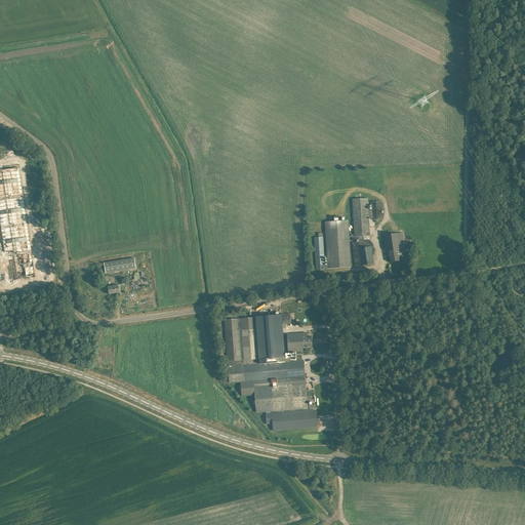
[(36,247),(32,247),(19,167),(0,169),(0,221),(2,237),(0,237),(0,249),(4,249),(6,263),(1,264),(3,276),(8,276),(8,278),(0,278),(0,281),(36,276),(33,261),(38,261),(40,276),(53,274),(49,248),(37,250),(36,247)]
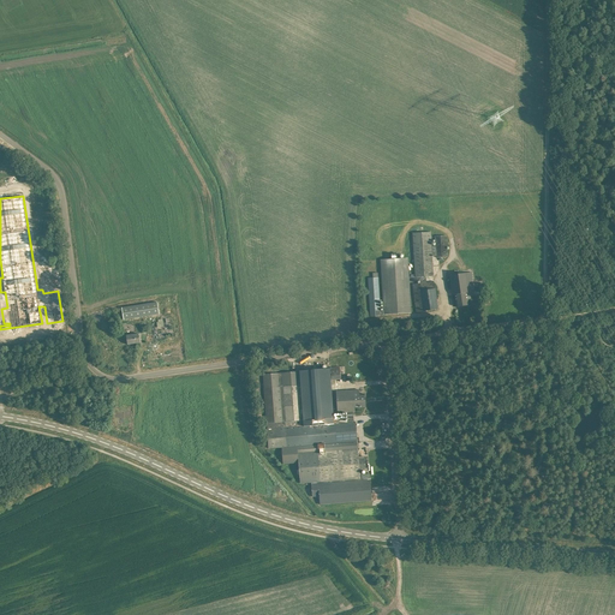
[(412,233),(416,276),(410,278),(408,258),(398,258),(396,254),(390,254),(392,260),(380,260),(383,311),(380,311),(377,273),(372,273),(372,278),(368,278),(371,316),(381,316),(380,315),(411,312),(410,281),(419,281),(419,284),(412,285),(417,312),(437,310),(436,300),(434,281),(427,282),(425,276),(434,276),(433,256),(436,256),(436,257),(447,257),(446,236),(435,237),(435,246),(431,246),(430,232),(412,233)]
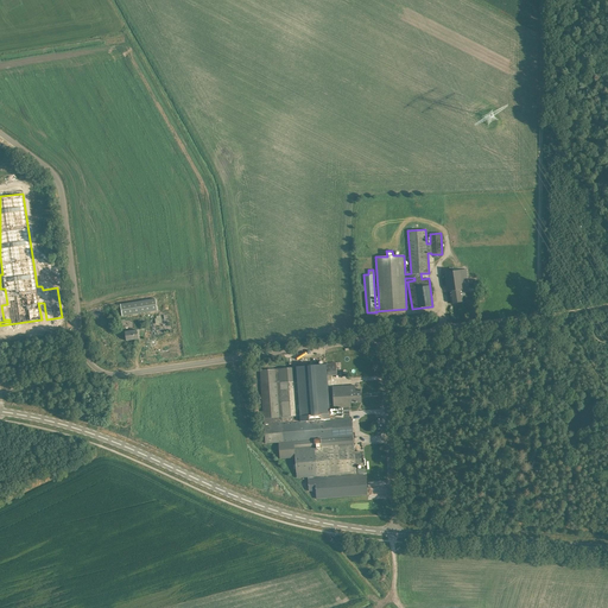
[(466,270),(444,272),(447,292),(450,291),(451,303),(463,302),(461,290),(469,289),(466,270)]
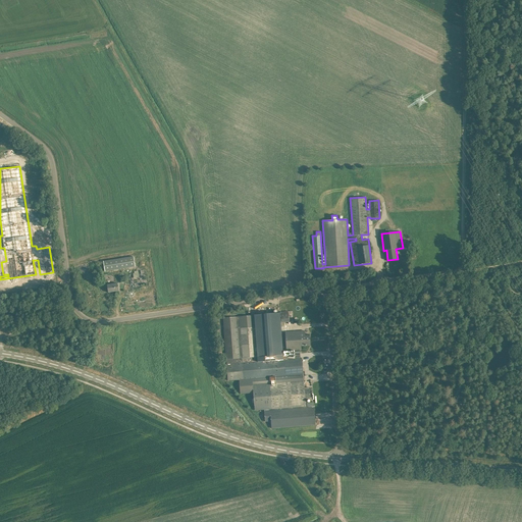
[(103,261),(105,271),(136,266),(134,256),(103,261)]
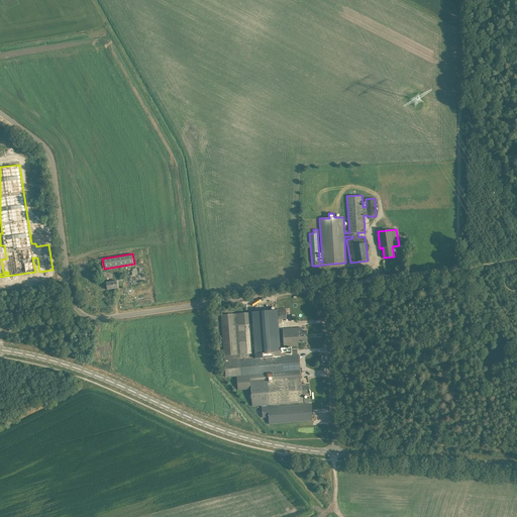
[(106,282),(107,290),(118,288),(116,281),(106,282)]
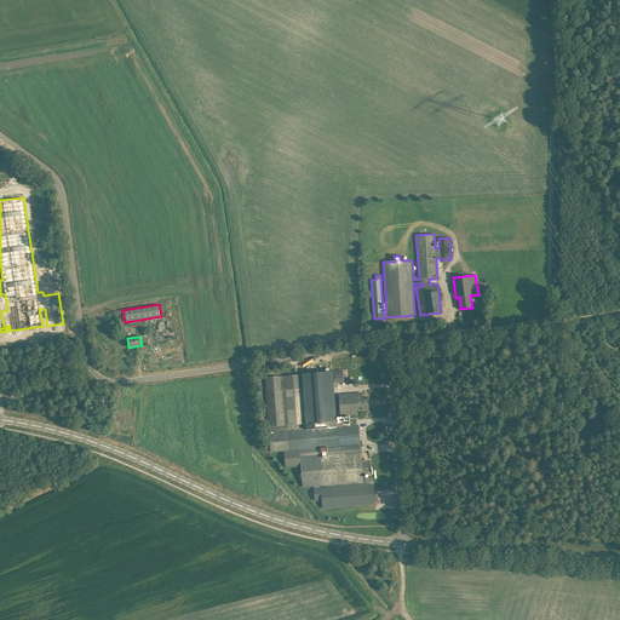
[(334,383),(344,382),(343,374),(343,369),(333,371),(334,383)]
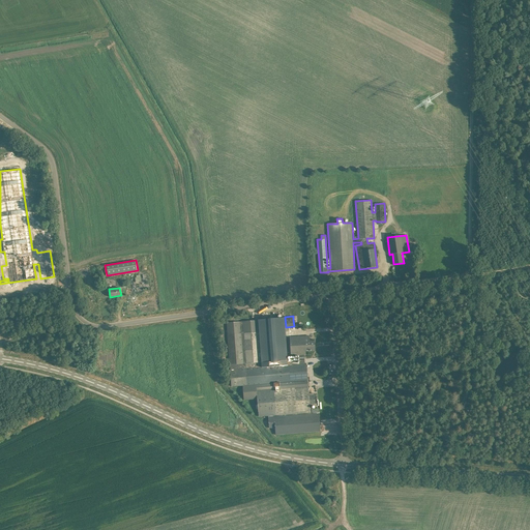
[(268,416),(268,418),(268,427),(269,427),(269,429),(275,428),(275,435),(321,432),(319,413),(318,413),(318,409),(312,409),(312,405),(315,405),(315,393),(308,393),(308,387),(308,386),(307,381),(306,364),(305,364),(304,355),(306,355),(305,351),(315,350),(314,340),(310,340),(310,335),(290,337),(291,353),(291,356),(299,355),(300,361),(300,362),(297,362),(297,361),(292,362),(288,362),(287,354),(285,327),(285,317),(281,317),(278,318),(272,318),(269,318),(258,319),(258,320),(256,320),(227,323),(227,334),(231,386),(242,385),(243,400),(256,400),(256,405),(258,405),(258,416),(268,416)]
